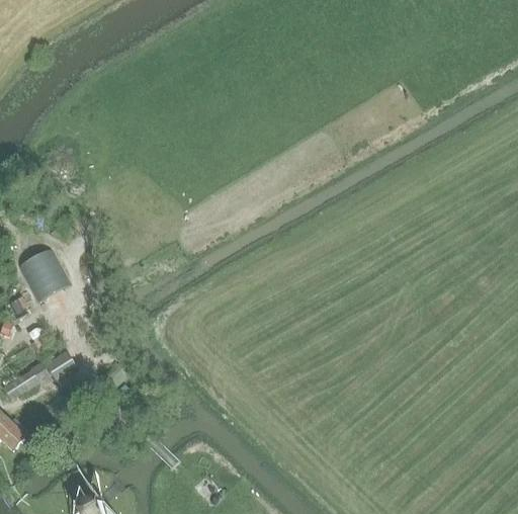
[(52,248),(18,265),(37,302),(71,284),(52,248)]
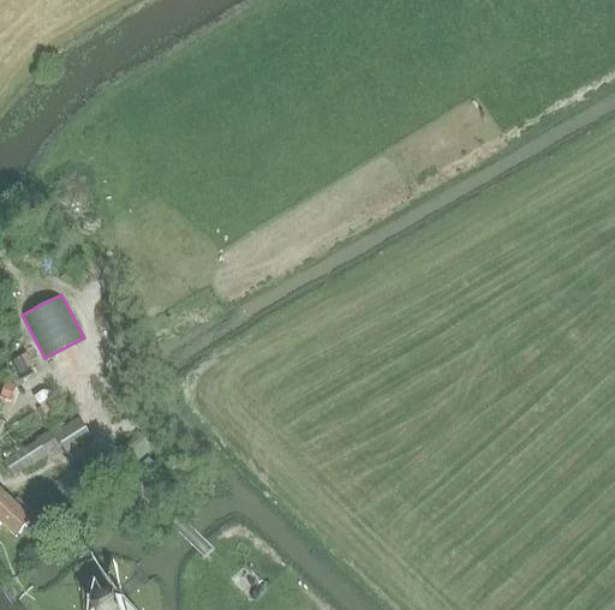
[(27,352),(7,363),(18,381),(36,370),(27,352)]
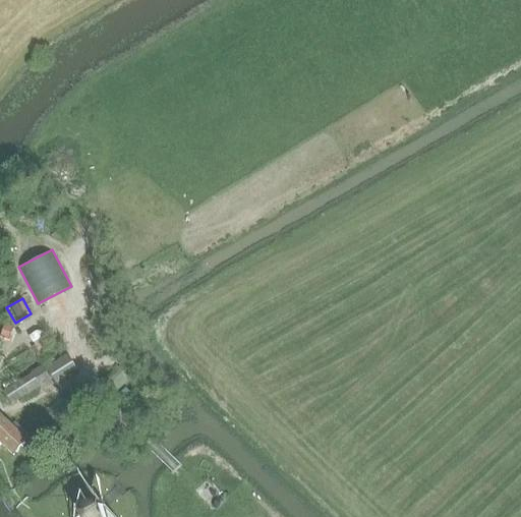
[(0,332),(7,335),(11,324),(3,321),(0,328),(0,332)]
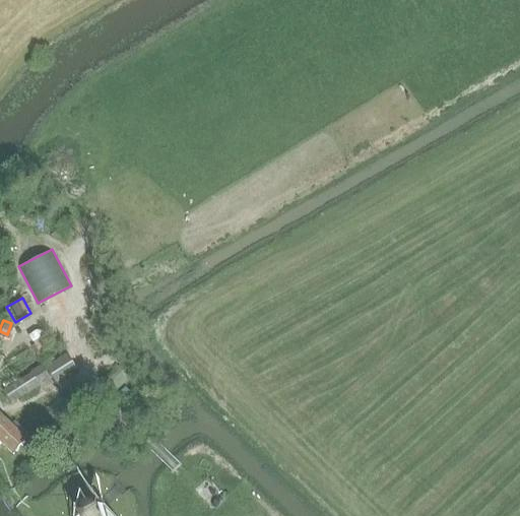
[(76,369),(67,355),(46,368),(55,382),(76,369)]
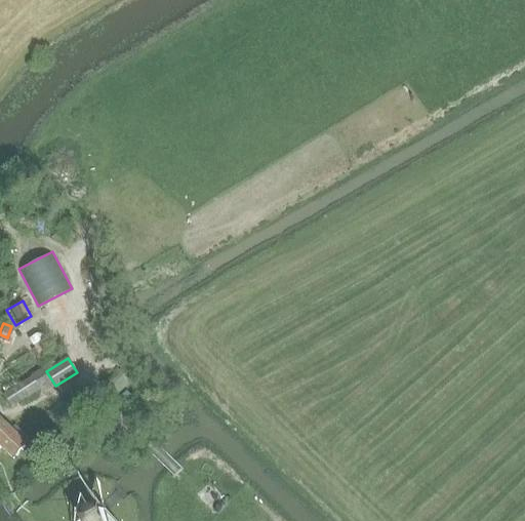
[(117,364),(101,378),(115,396),(131,382),(117,364)]
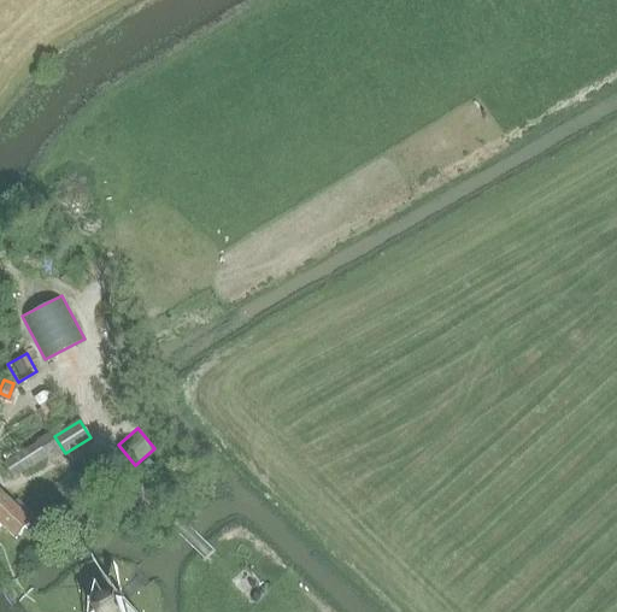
[(60,448),(47,430),(3,460),(12,476),(46,453),(48,457),(60,448)]
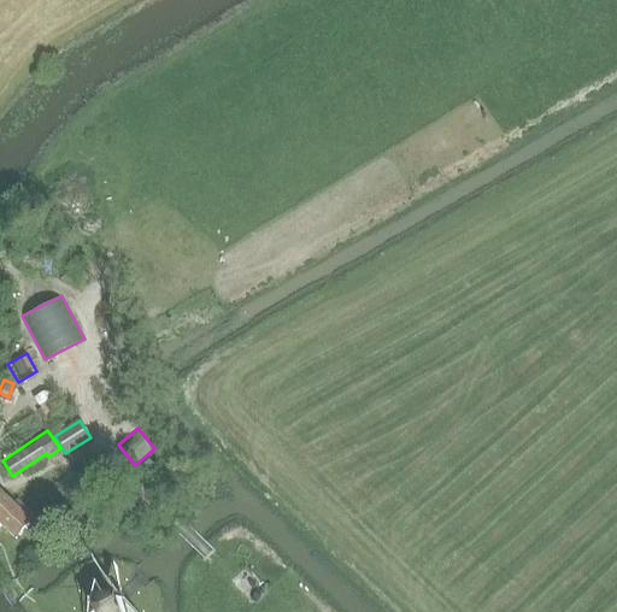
[(16,536),(33,518),(0,487),(0,521),(0,522),(16,536)]
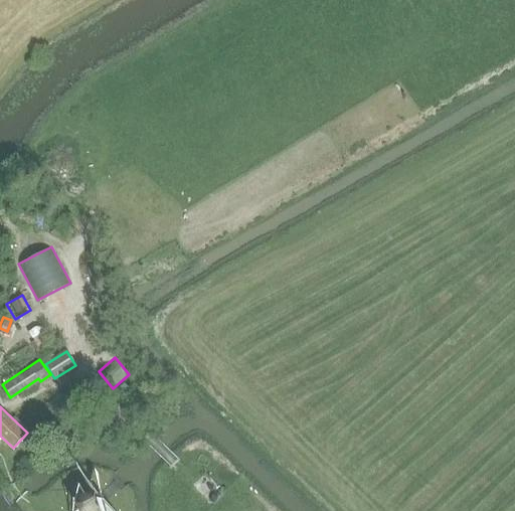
[(105,510),(106,500),(106,499),(98,491),(97,490),(84,490),(74,499),(73,510),(105,510)]
